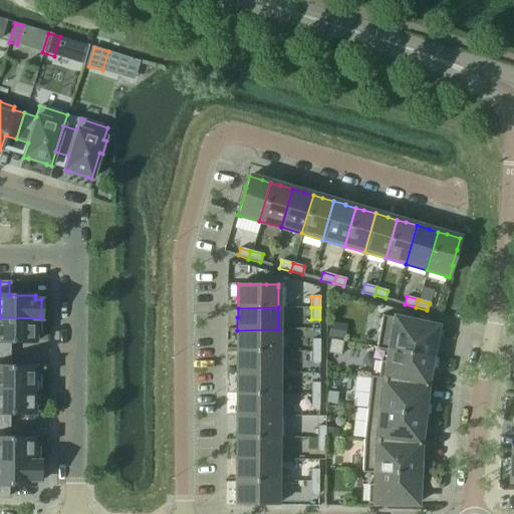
[(375,346),(435,357),(438,339),(435,338),(437,326),(381,315),(375,346)]
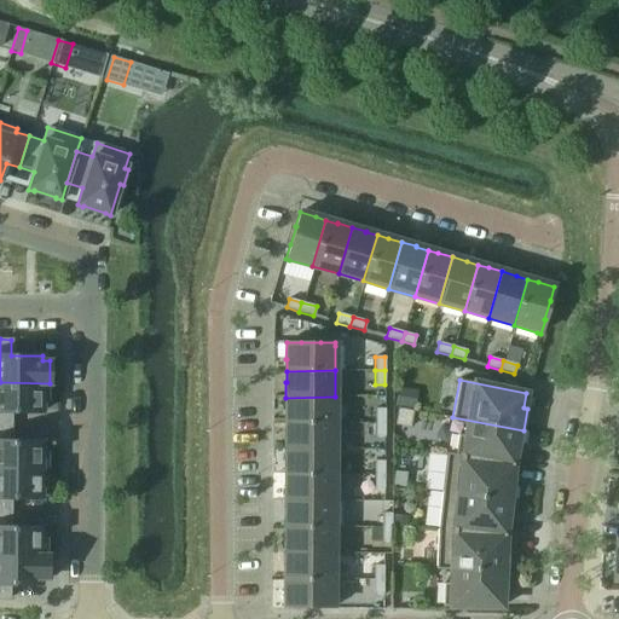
[(50,383),(0,382),(0,426),(11,427),(11,411),(42,412),(42,403),(48,403),(48,385),(50,385),(50,383)]
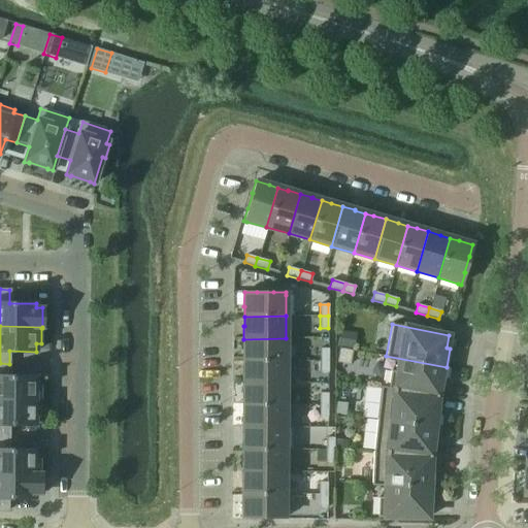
[(339,331),(337,347),(351,349),(353,334),(339,331)]
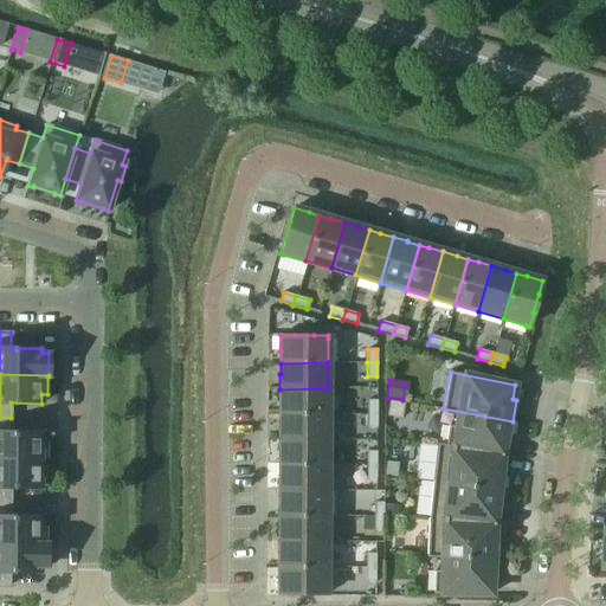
[(279,414),(327,414),(328,388),(279,389),(279,403),(281,403),(279,414)]
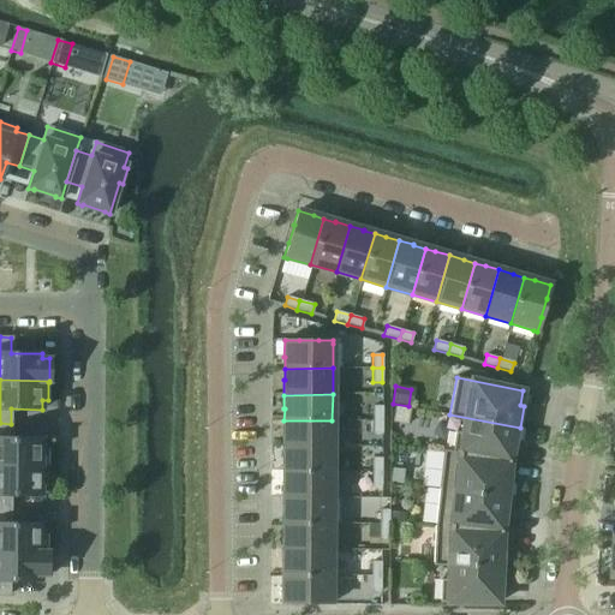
[(372,419),(382,419),(382,406),(372,406),(372,419)]
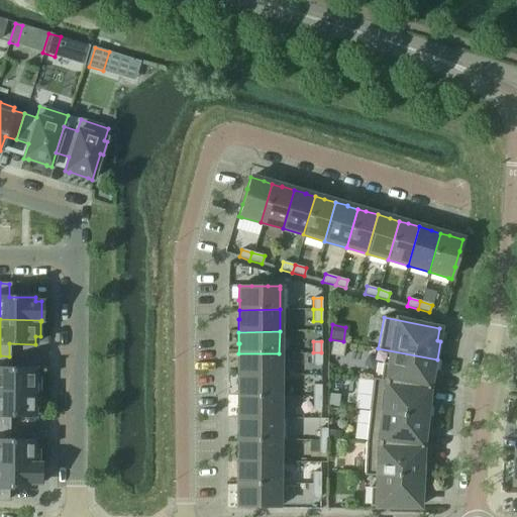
[(332,341),(330,354),(342,356),(344,343),(332,341)]
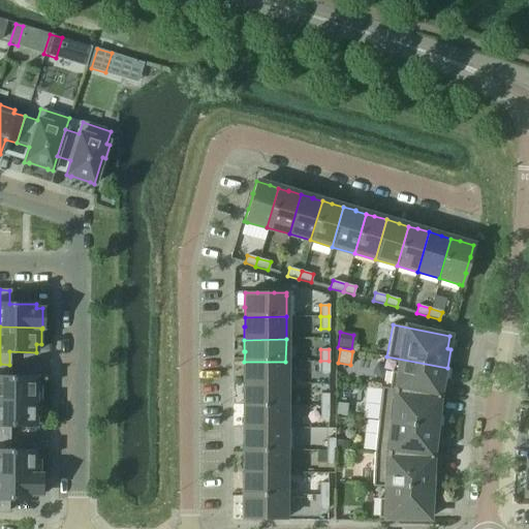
[(443,386),(447,368),(386,356),(386,359),(400,361),(398,372),(392,371),(389,389),(381,387),(381,389),(438,397),(440,386),(443,386)]
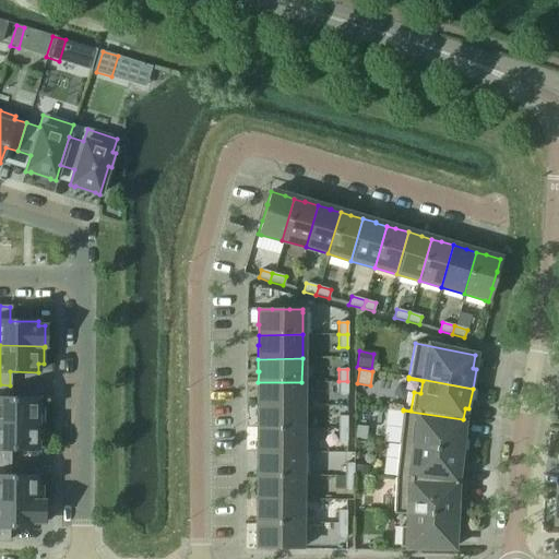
[(347,381),(339,381),(339,395),(347,395),(347,381)]
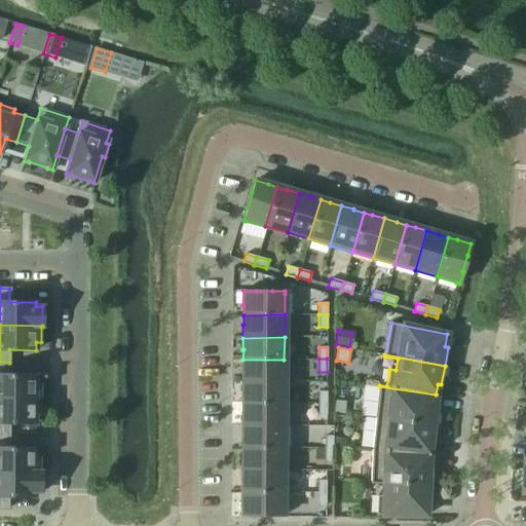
[(242,382),(284,381),(284,360),(242,360),(242,369),(242,382)]
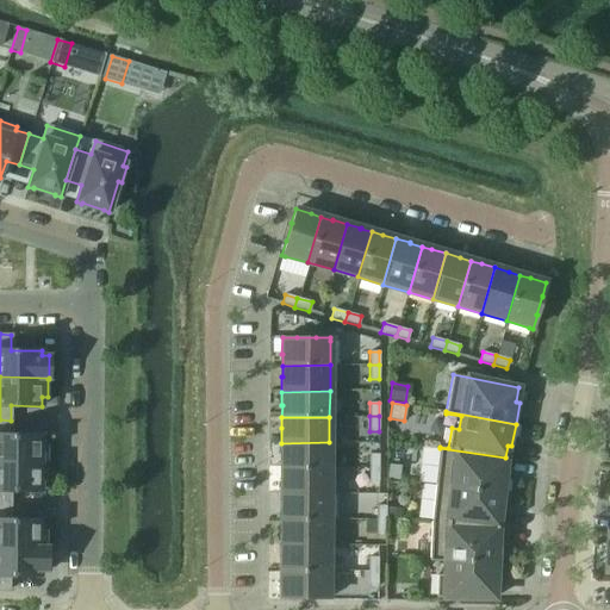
[(11,421),(0,419),(0,462),(47,462),(47,444),(42,444),(42,435),(11,435),(11,421)]
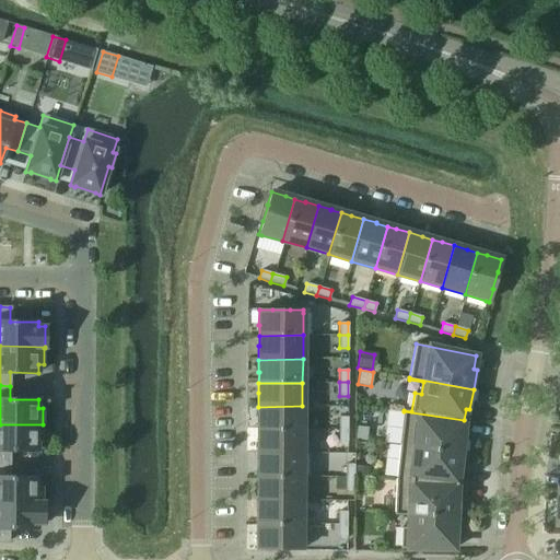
[(258,431),(302,430),(302,406),(258,407),(258,419),(258,431)]
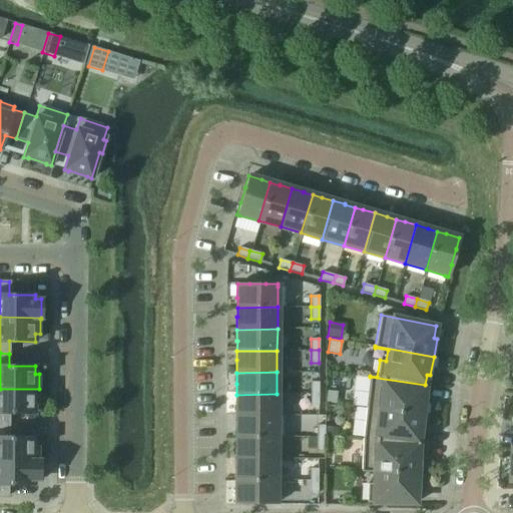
[(425,387),(425,385),(370,377),(366,408),(425,415),(427,396),(424,396),(425,387)]
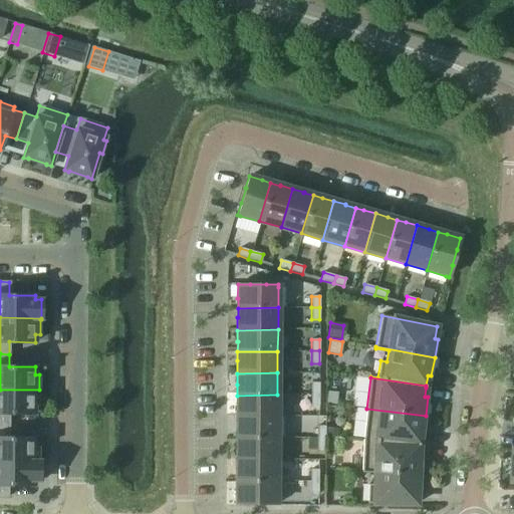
[(311,394),(319,394),(319,382),(311,382),(311,394)]
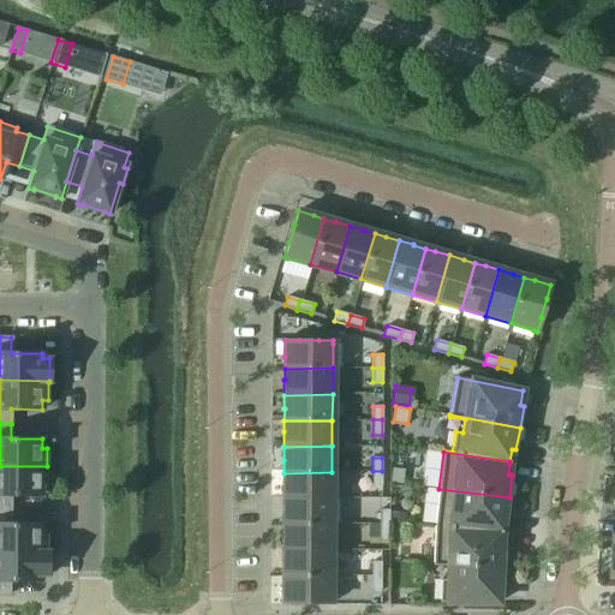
[(47,466),(0,466),(0,508),(10,508),(11,494),(41,495),(41,485),(47,485),(47,466)]
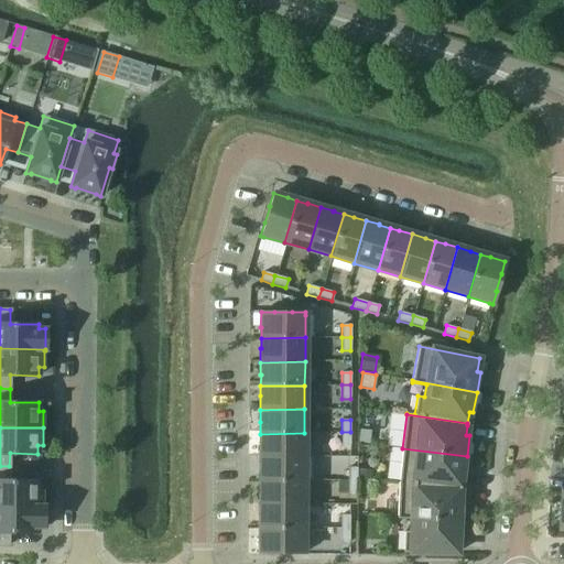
[(359,431),(358,442),(368,443),(368,431),(359,431)]
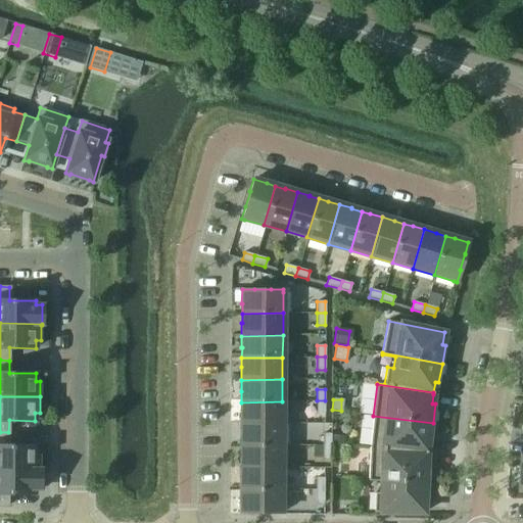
[(325,400),(317,400),(316,414),(324,414),(325,400)]
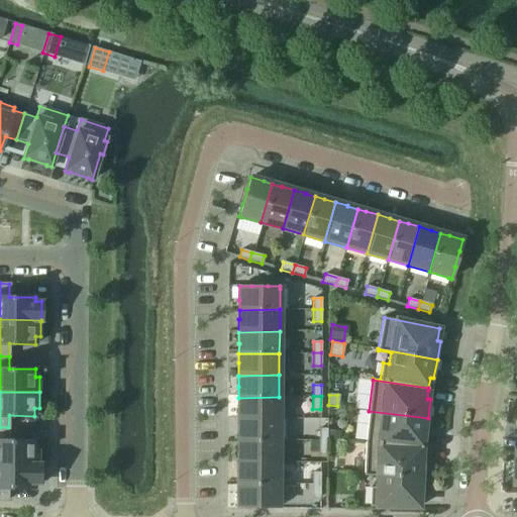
[(237,419),(279,418),(279,397),(238,398),(238,406),(237,419)]
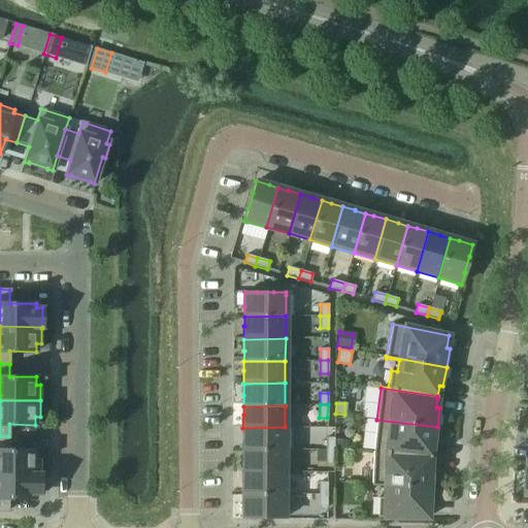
[(435,446),(437,427),(376,420),(373,452),(431,457),(432,446),(435,446)]
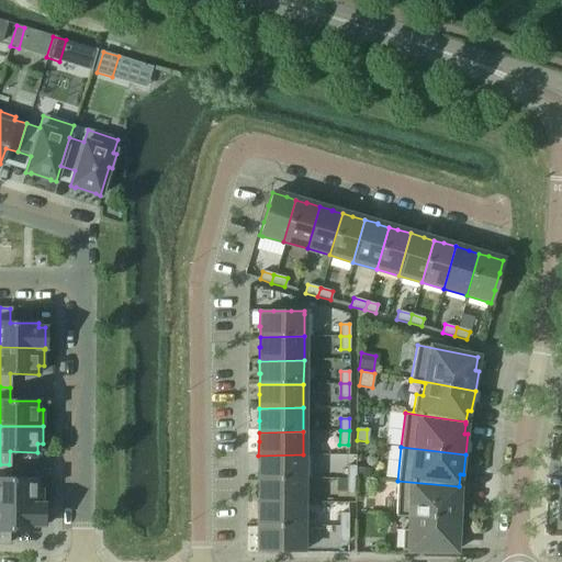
[(259,480),(303,479),(303,454),(258,456),(258,468),(259,468),(259,480)]
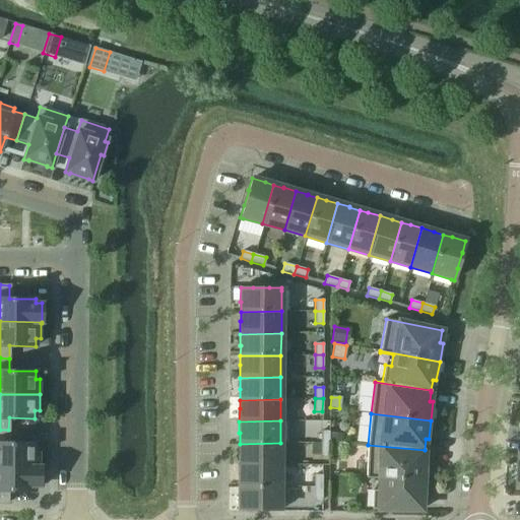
[(8,430),(0,430),(0,466),(41,467),(41,466),(40,466),(40,451),(35,451),(35,443),(8,443),(8,430)]
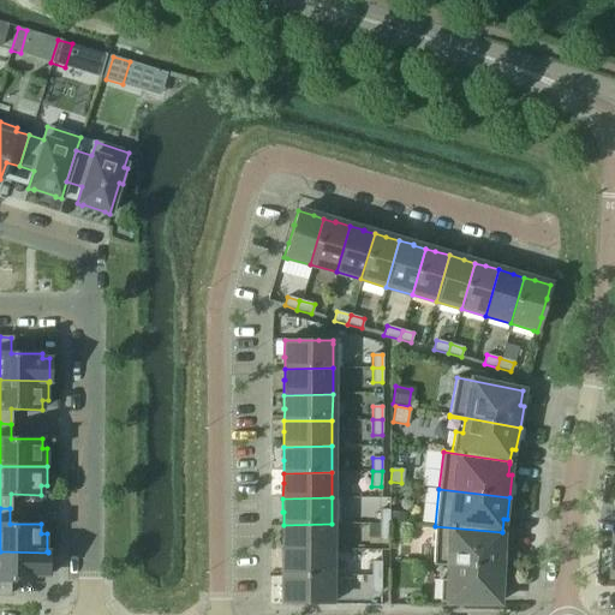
[(389,523),(389,509),(380,509),(380,523),(389,523)]
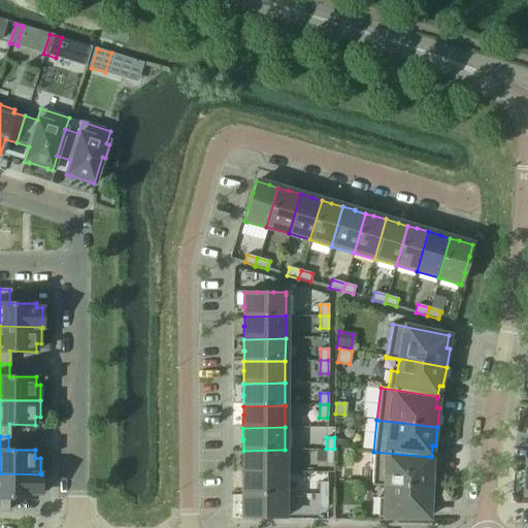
[(335,440),(335,449),(347,449),(348,441),(335,440)]
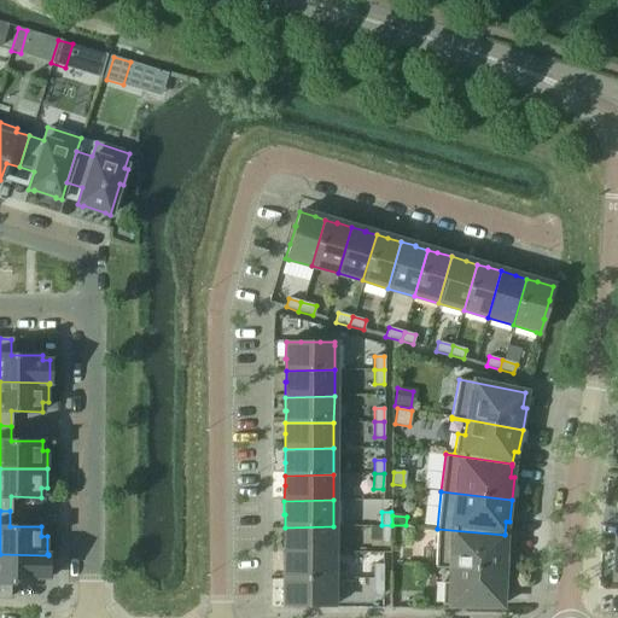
[(382,541),(391,541),(391,525),(382,525),(382,541)]
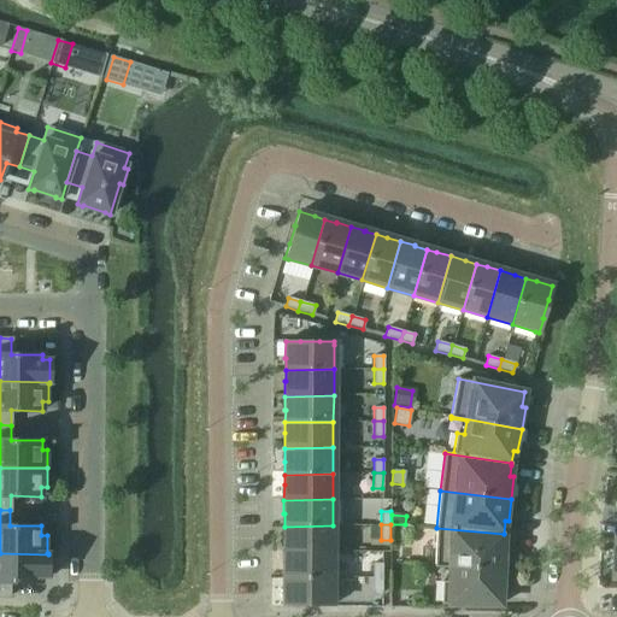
[(283,552),(331,552),(333,526),(285,527),(285,536),(283,536),(283,552)]
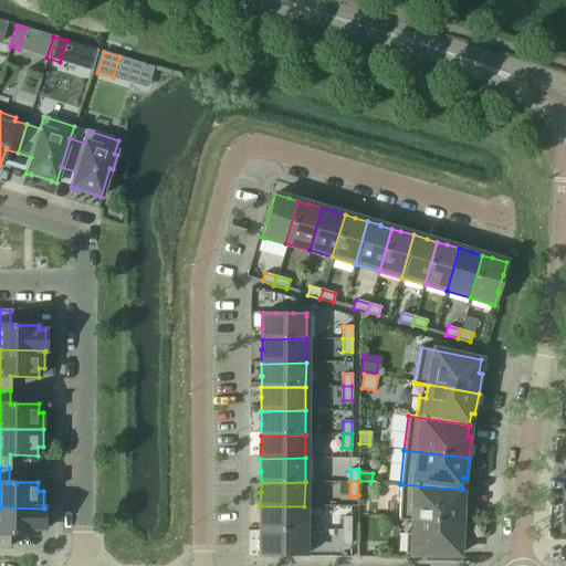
[(461,501),(462,490),(400,484),(398,519),(464,522),(464,501),(461,501)]
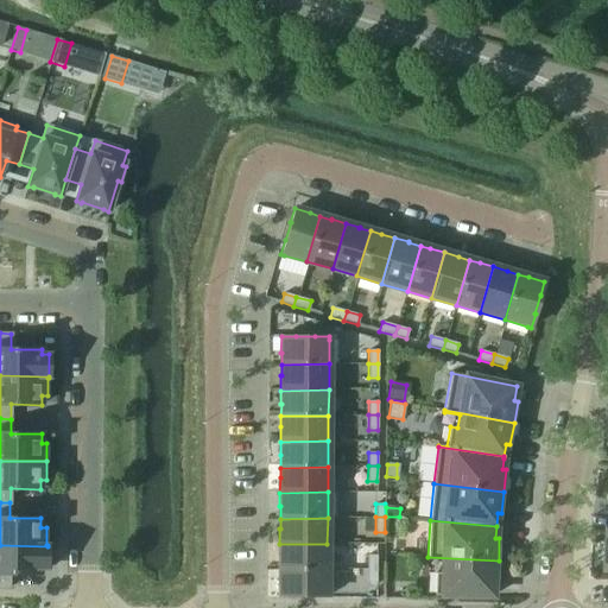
[(279,570),(327,569),(327,544),(279,544),(279,557),(279,570)]
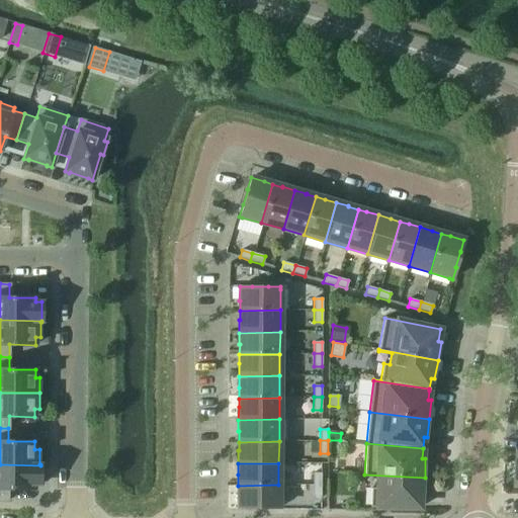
[(34,485),(40,485),(40,465),(0,464),(0,501),(8,501),(8,489),(34,489),(34,485)]
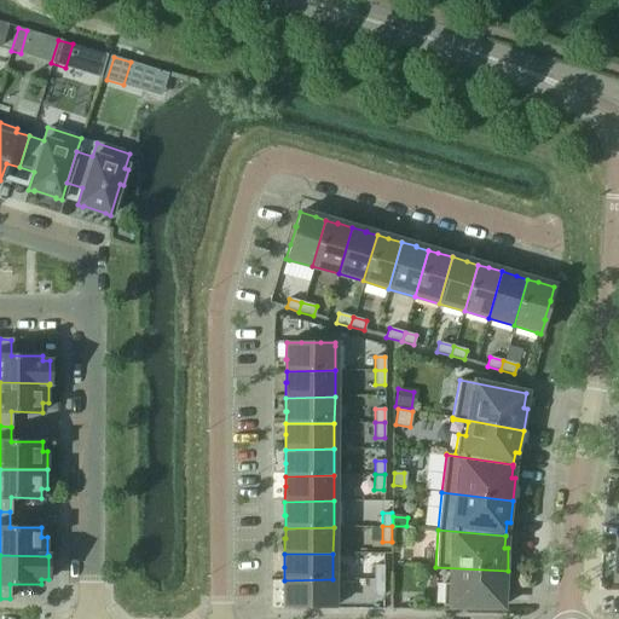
[(374,579),(383,578),(383,566),(374,566),(374,579)]
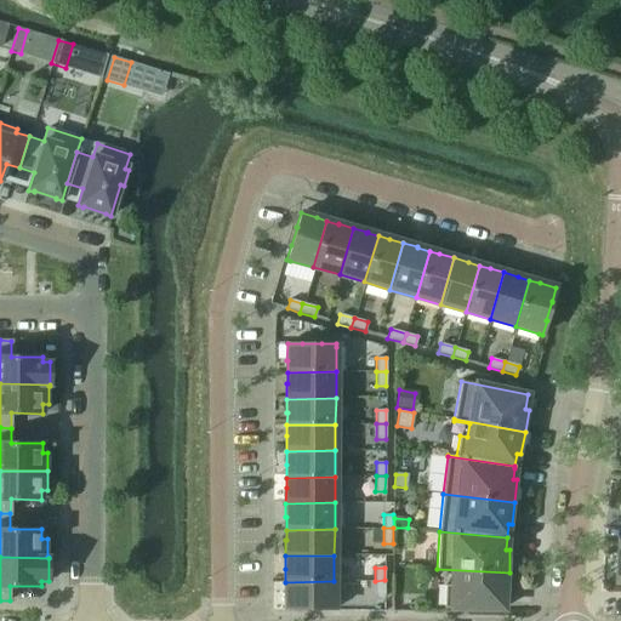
[(508,594),(510,573),(437,569),(437,571),(453,571),(453,586),(445,585),(444,609),(499,609),(503,609),(503,594),(508,594)]
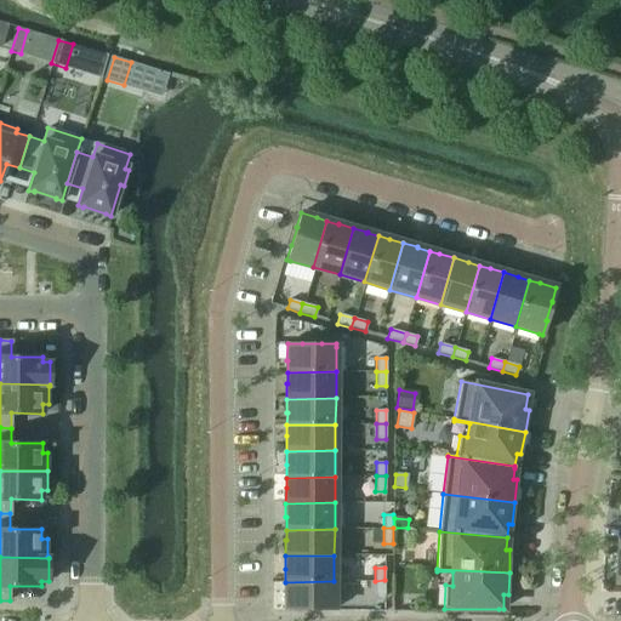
[(385,580),(375,581),(375,596),(385,596),(385,580)]
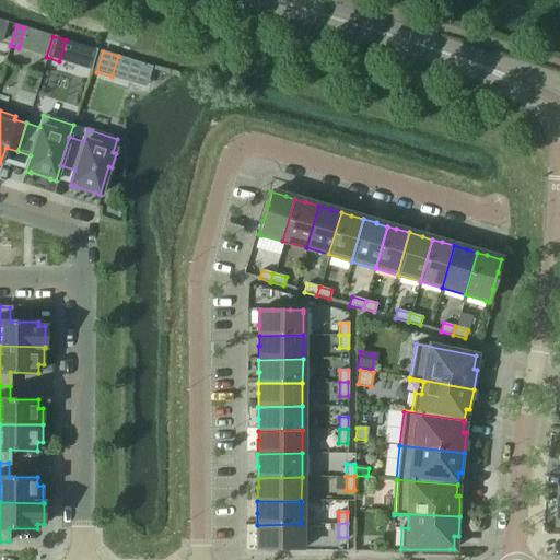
[(301,524),(257,525),(257,534),(257,549),(270,549),(288,549),(301,549),(301,546),(301,524)]
